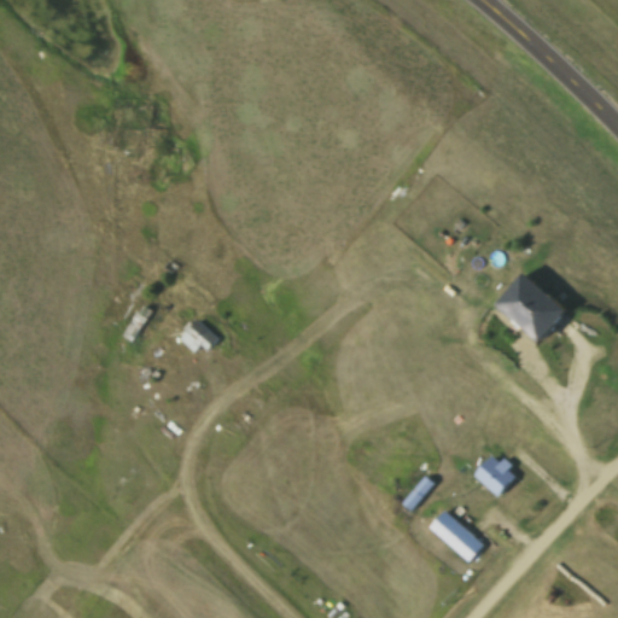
[(529,273),(501,304),(544,342),(571,312),(529,273)]
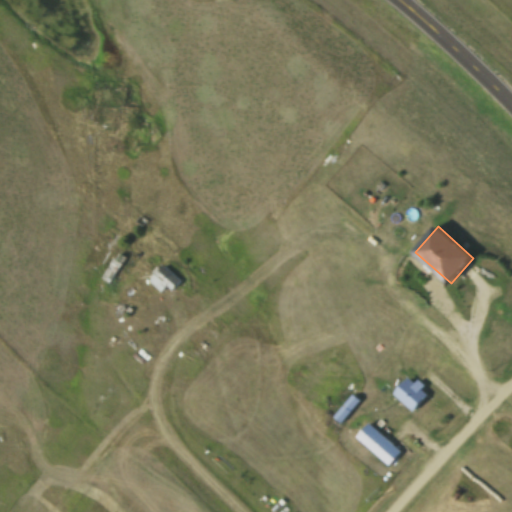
[(125,259),(116,254),(101,281),(110,286),(125,259)]
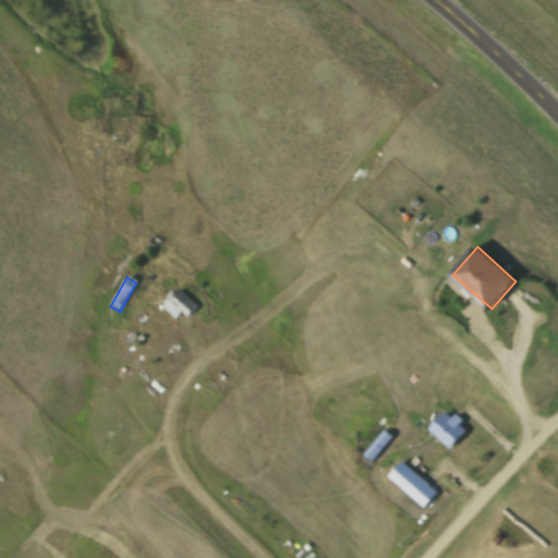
[(162,306),(174,318),(181,313),(185,317),(195,308),(180,291),(162,306)]
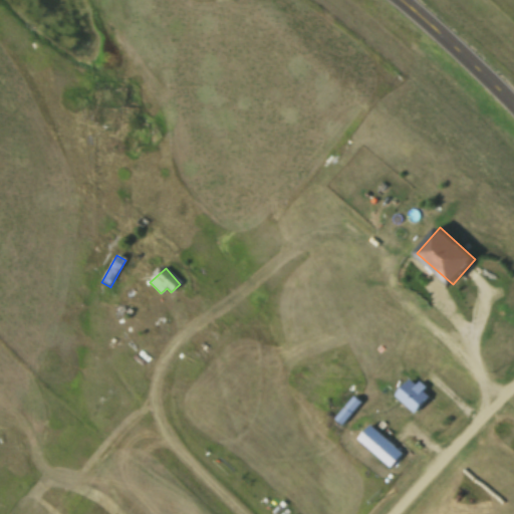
[(396,398),(415,414),(429,397),(411,380),(396,398)]
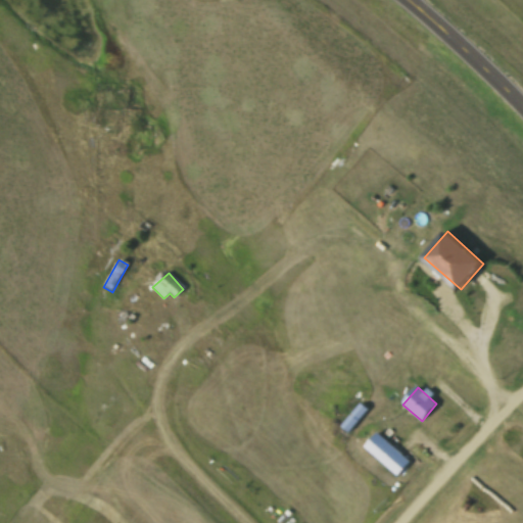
[(349,431),(369,410),(362,403),(342,425),(349,431)]
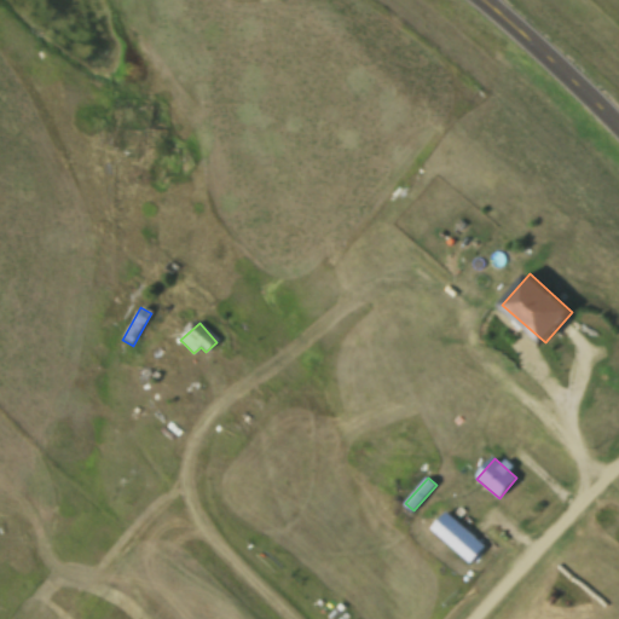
[(486,548),(447,513),(432,530),(470,565),(486,548)]
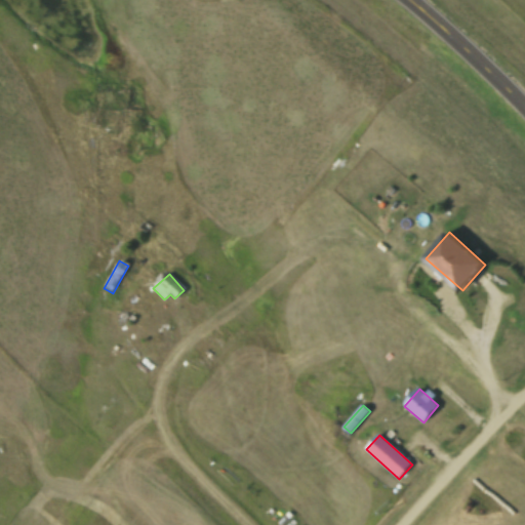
All buildings are outlined.
